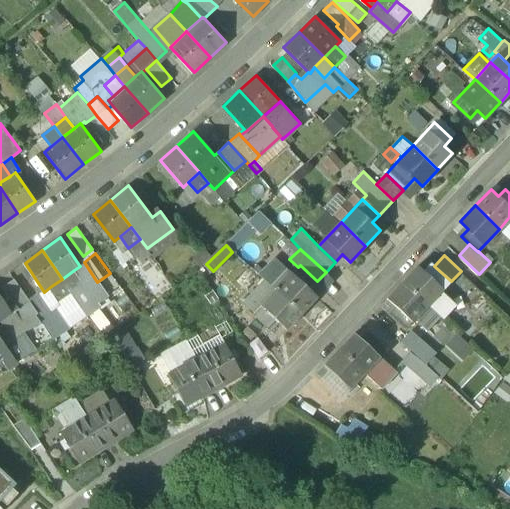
[(298,267),(293,272),(277,257),(260,275),(277,290),(302,313),(318,296),(313,291),(320,284),(317,281),(300,265),(298,267)]
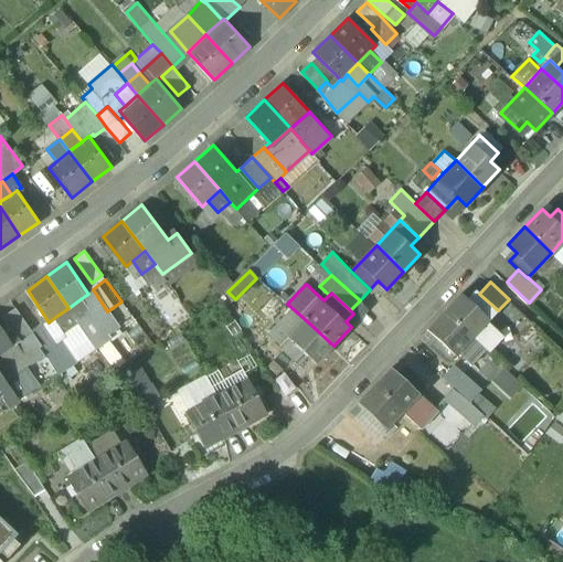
[(93,289),(92,289),(87,293),(88,294),(82,298),(91,311),(77,321),(95,347),(109,337),(107,333),(118,326),(107,311),(93,289)]
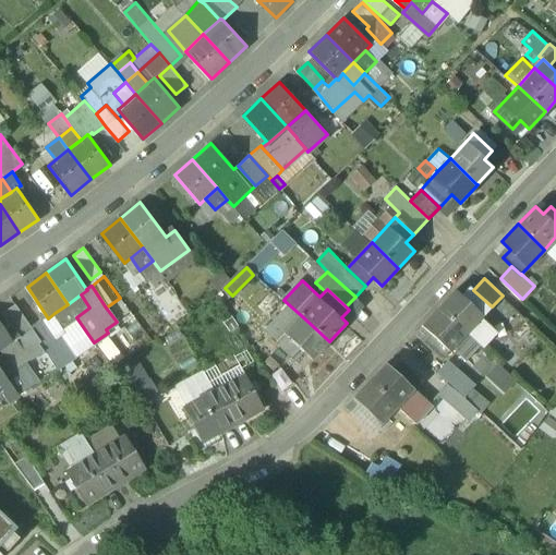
[(466,298),(457,289),(439,308),(467,333),(481,346),(497,330),(483,317),(492,306),(473,290),(466,298)]
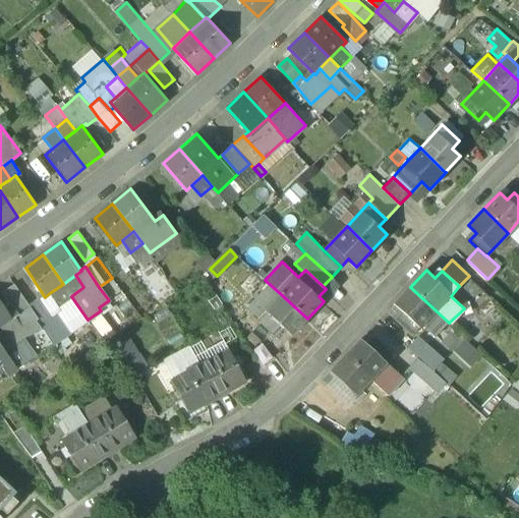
[(75,275),(63,284),(71,296),(83,287),(75,275)]
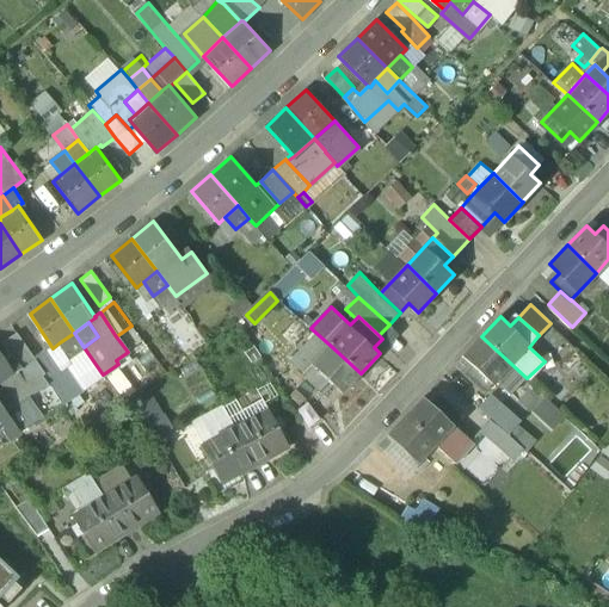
[(74,333),(60,342),(69,357),(84,347),(74,333)]
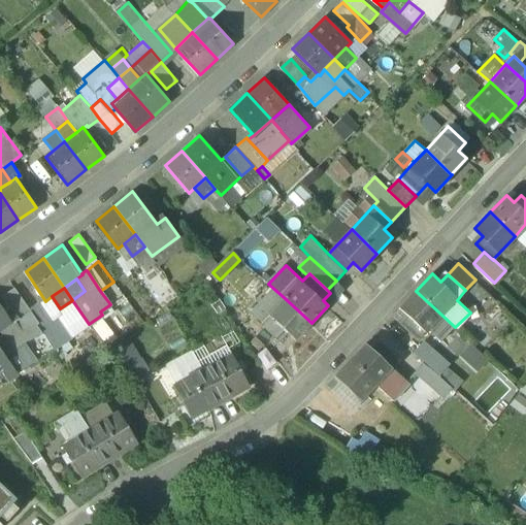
[(5,299),(19,320),(32,310),(18,290),(5,299)]
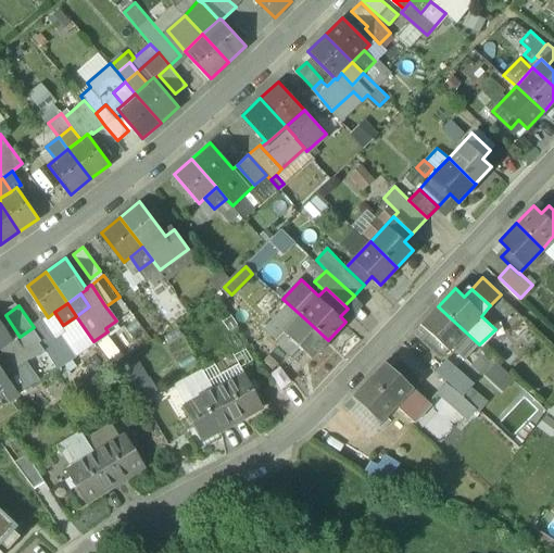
[(465,331),(438,306),(422,324),(428,329),(419,337),(440,356),(452,346),(466,359),(479,344),(465,331)]
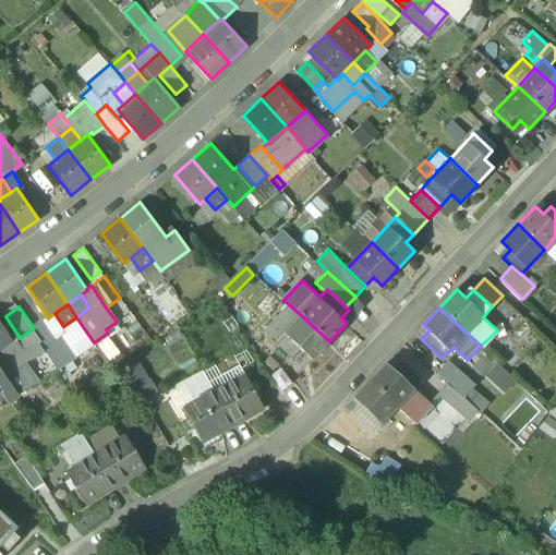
[(302,316),(277,342),(295,360),(303,351),(312,360),(329,341),(302,316)]
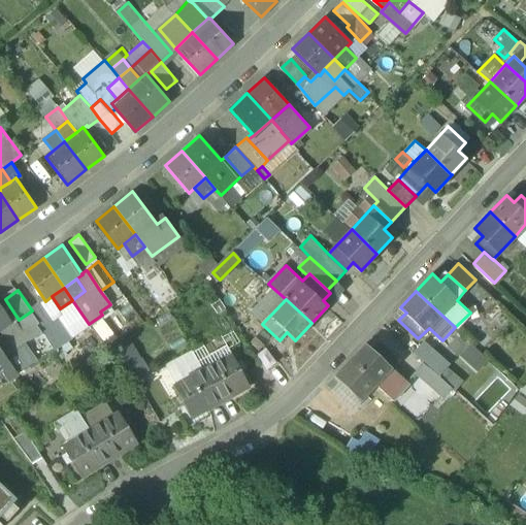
[(11,324),(0,307),(0,333),(6,329),(12,325),(11,324)]
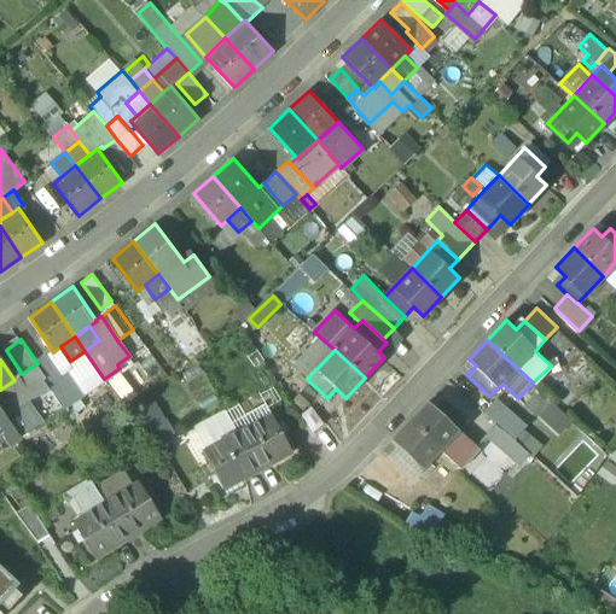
[(54,389),(38,363),(22,374),(19,375),(30,391),(36,386),(44,396),(54,389)]
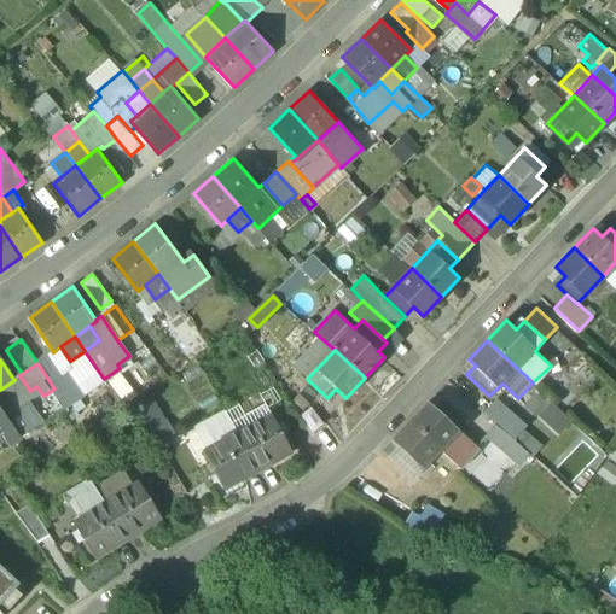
[(13,379),(15,380),(7,385),(16,399),(1,409),(21,436),(39,422),(27,402),(34,397),(30,391),(19,375),(13,379)]
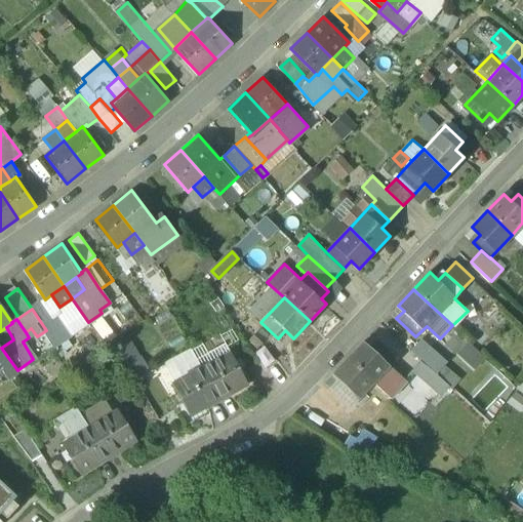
[(6,327),(0,331),(0,345),(1,348),(13,339),(6,327)]
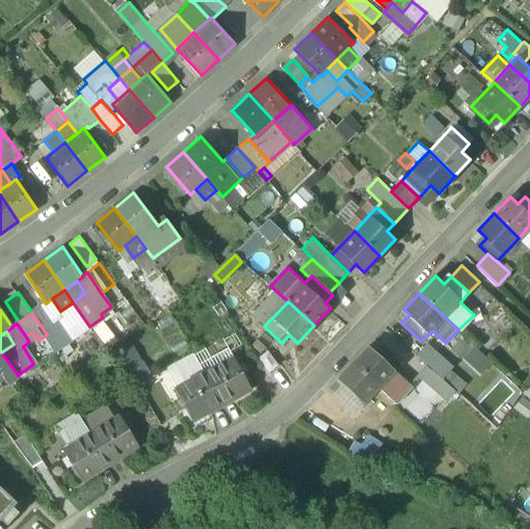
[(447,361),(428,343),(417,354),(435,372),(447,361)]
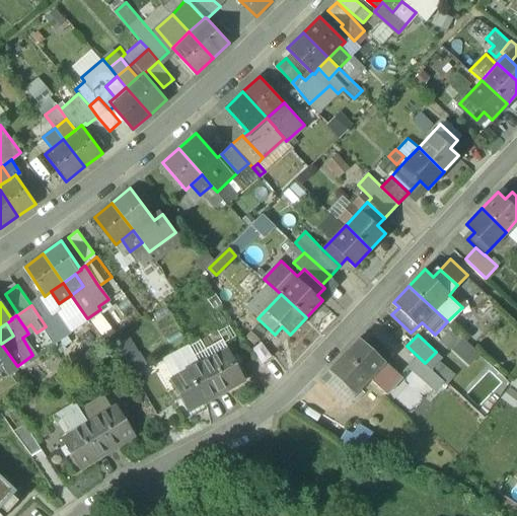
[(472,363),(483,352),(464,336),(454,347),(472,363)]
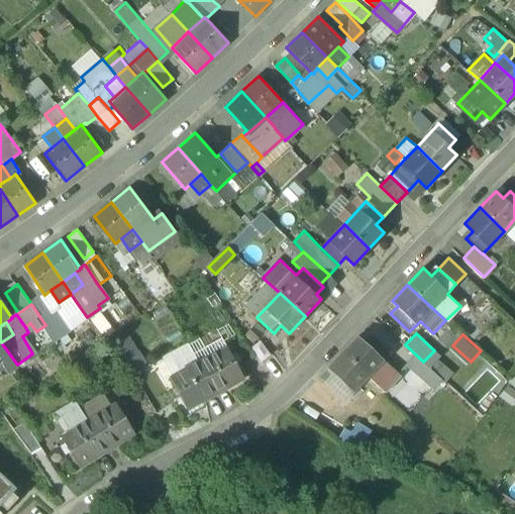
[(367,344),(358,336),(342,352),(368,376),(383,361),(390,352),(374,337),(367,344)]
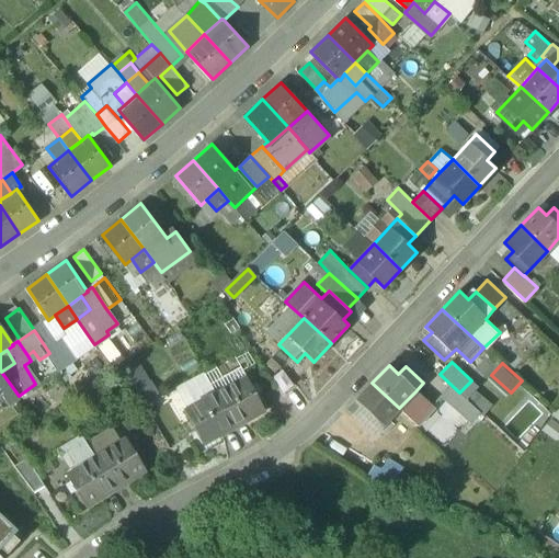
[(0,397),(4,394),(11,402),(19,397),(19,396),(1,372),(0,368),(0,397)]
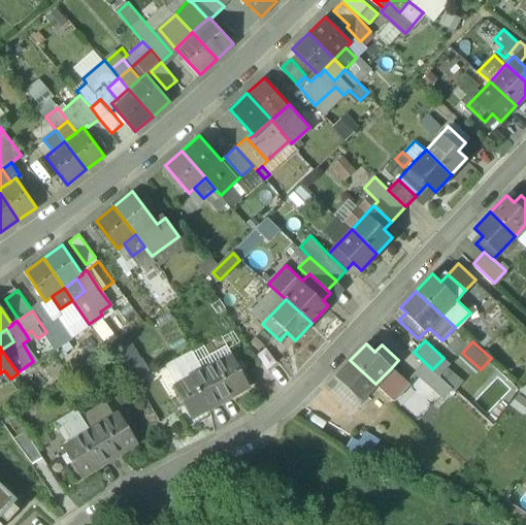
[(232,352),(202,368),(220,400),(250,384),(232,352)]
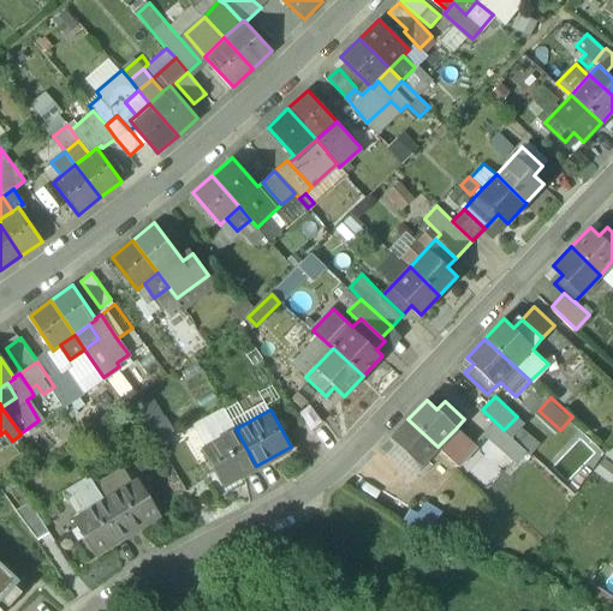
[(438,447),(408,419),(390,439),(399,448),(392,457),(411,475),(438,447)]
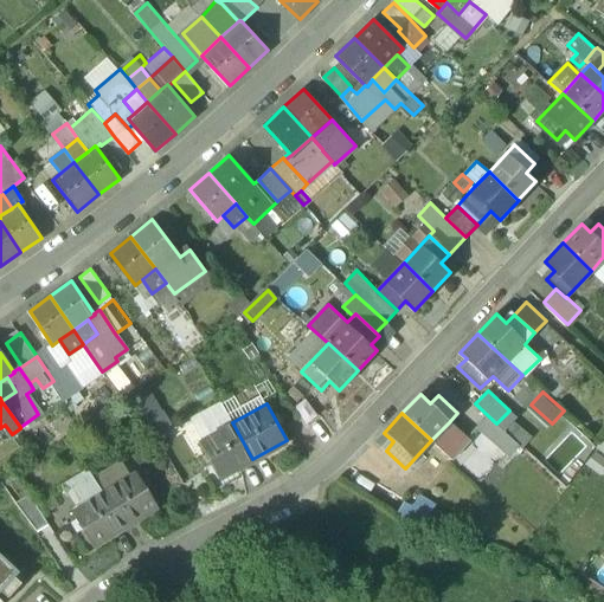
[(519,444),(486,416),(475,428),(509,455),(519,444)]
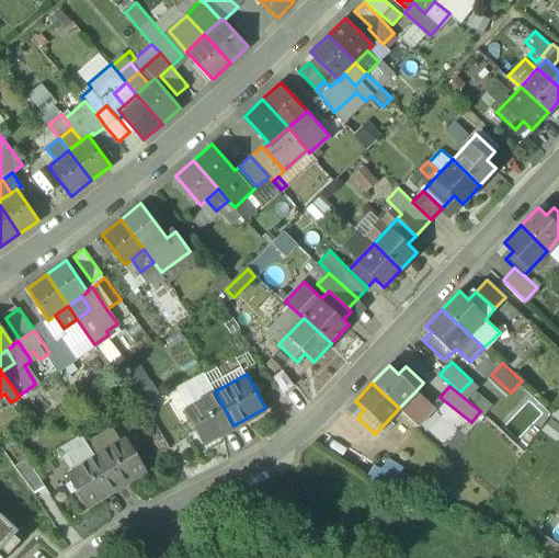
[(234,425),(215,391),(185,408),(204,442),(234,425)]
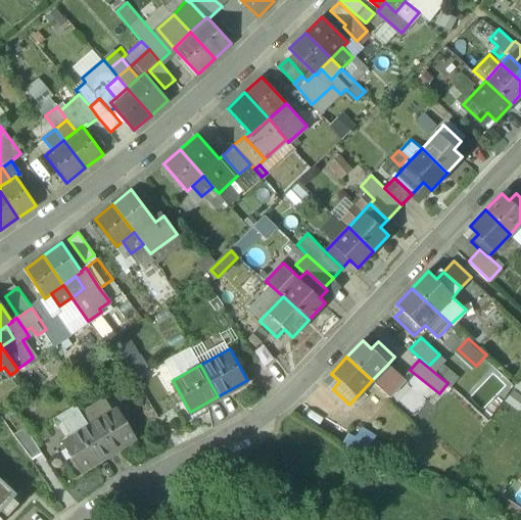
[(405,382),(387,365),(372,380),(390,397),(405,382)]
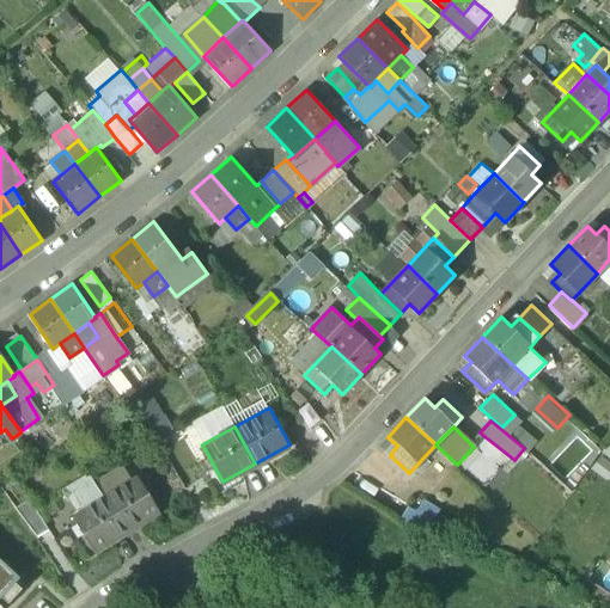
[(139,474),(105,496),(126,529),(160,509),(139,474)]
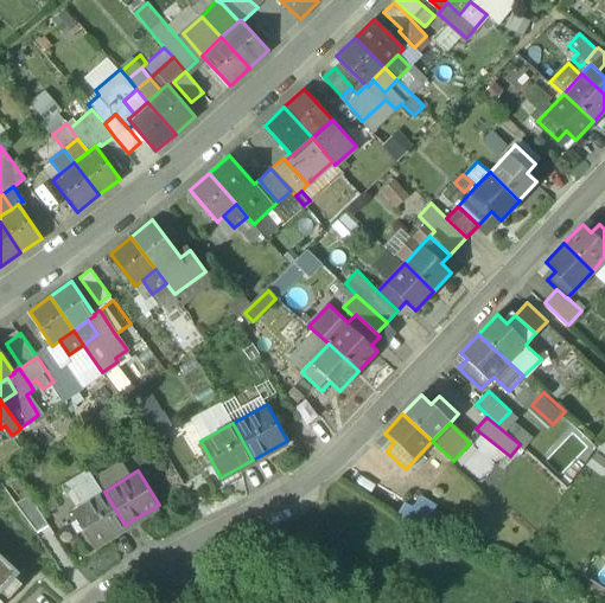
[(104,492),(72,511),(94,545),(125,525),(104,492)]
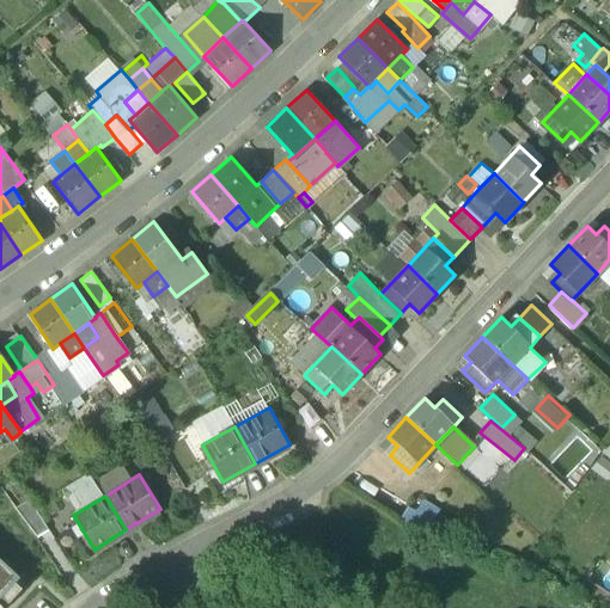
[(432,520),(408,505),(402,519),(425,532),(432,520)]
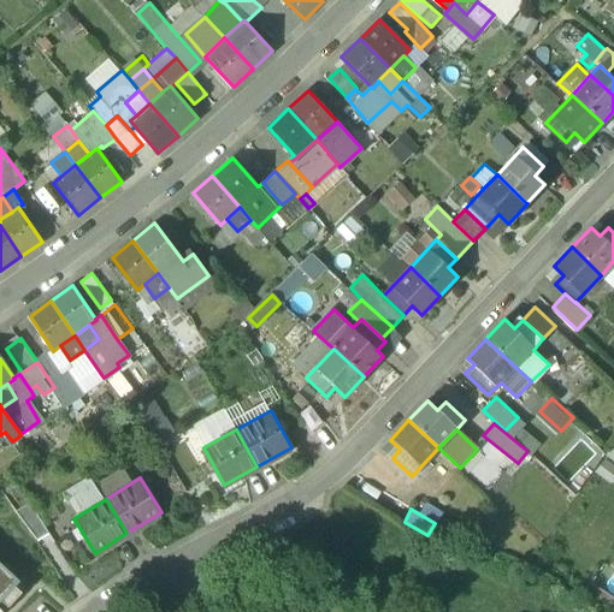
[(0,594),(17,577),(0,560),(0,594)]
